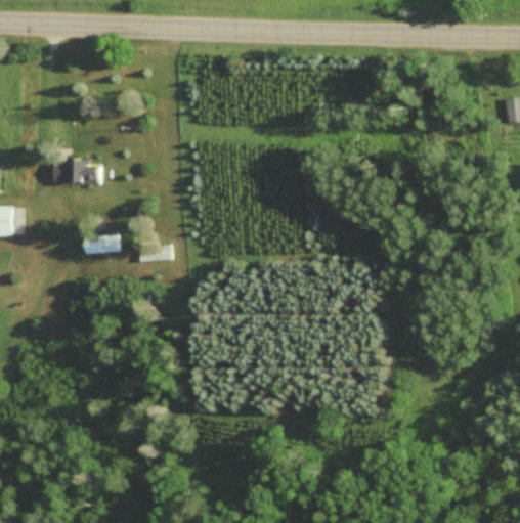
[(519,95),(504,98),(508,123),(519,121),(519,95)]
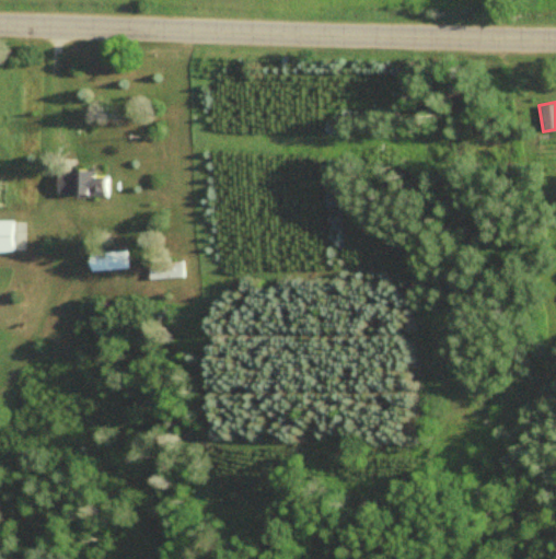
[(56,194),(111,194),(111,170),(56,170),(56,194)]
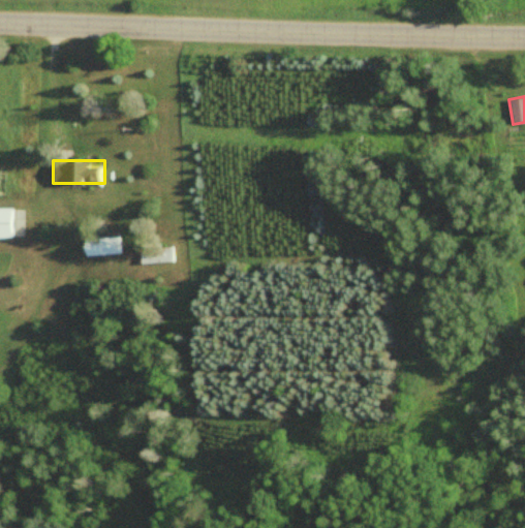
[(21,208),(0,207),(0,237),(21,238),(21,208)]
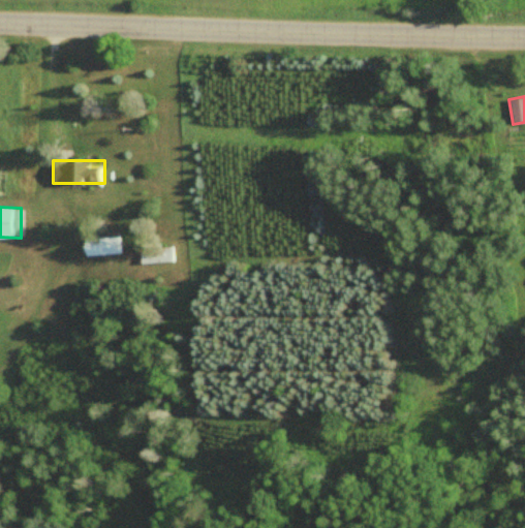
[(122,238),(86,238),(86,254),(122,254),(122,238)]
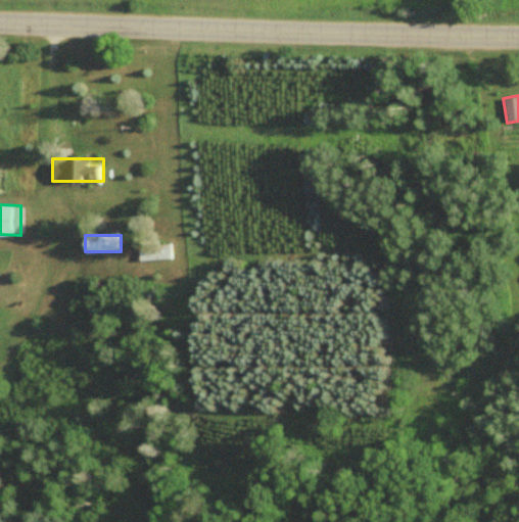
[(170,261),(170,244),(139,244),(139,261),(170,261)]
